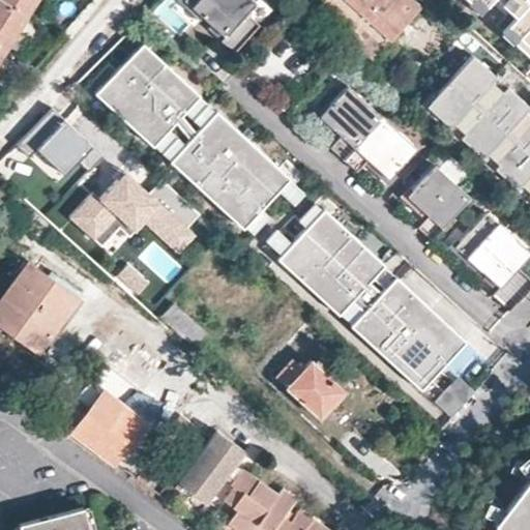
[(0,0),(0,48),(4,51),(26,17),(0,0)]
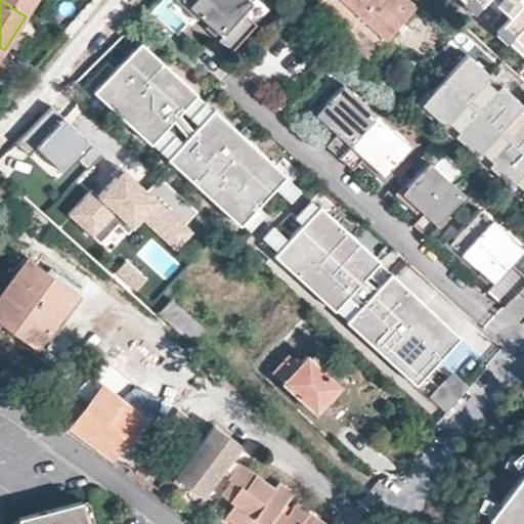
[(0,0),(26,16),(36,0),(0,0)]
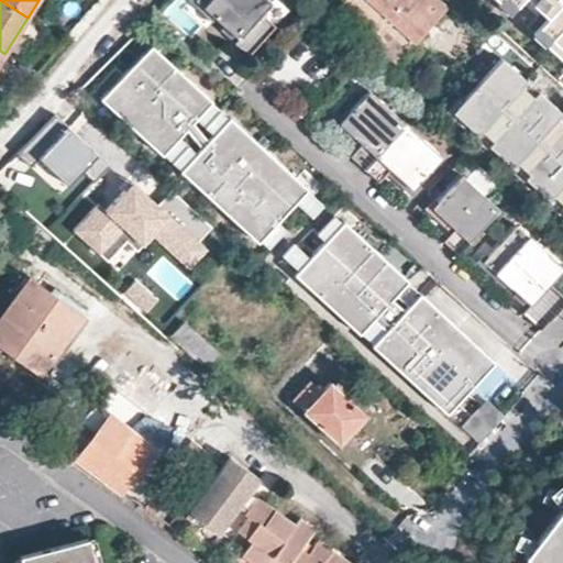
[(276,26),(264,14),(275,3),(271,0),(201,0),(241,37),(238,41),(250,53),(276,26)]
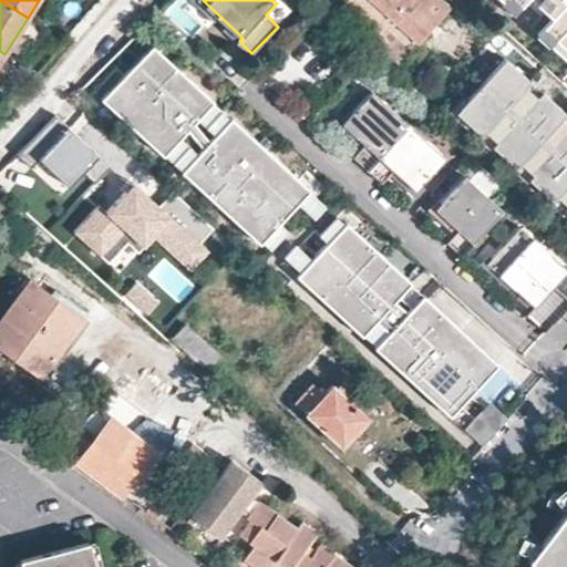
[(410,49),(358,0),(346,0),(336,10),(395,64),(410,49)]
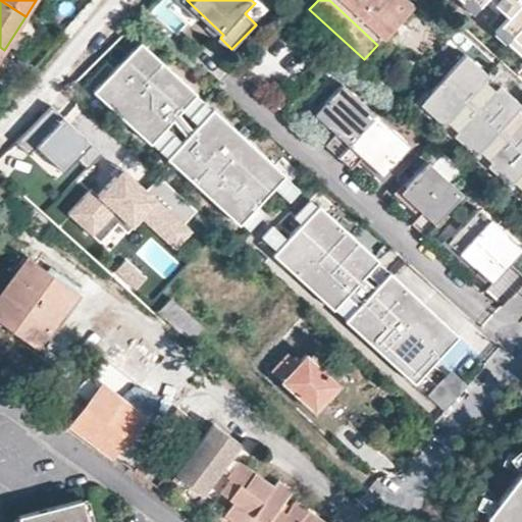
[(413,6),(405,0),(329,0),(377,45),(413,6)]
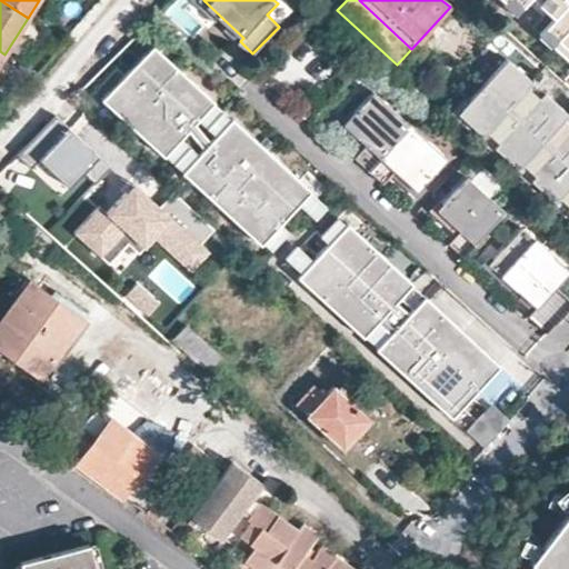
[(568,53),(568,0),(517,0),(519,1),(519,0),(555,0),(568,13),(568,17),(550,37),(568,53)]
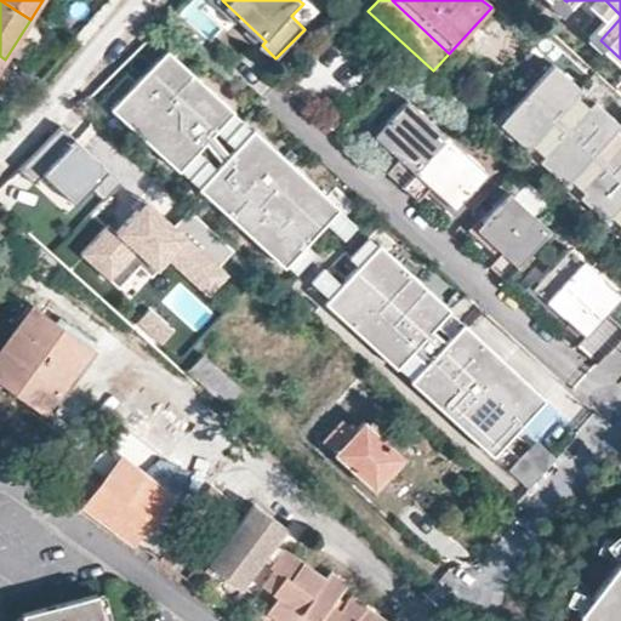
[(21,69),(5,60),(0,67),(0,79),(10,86),(21,69)]
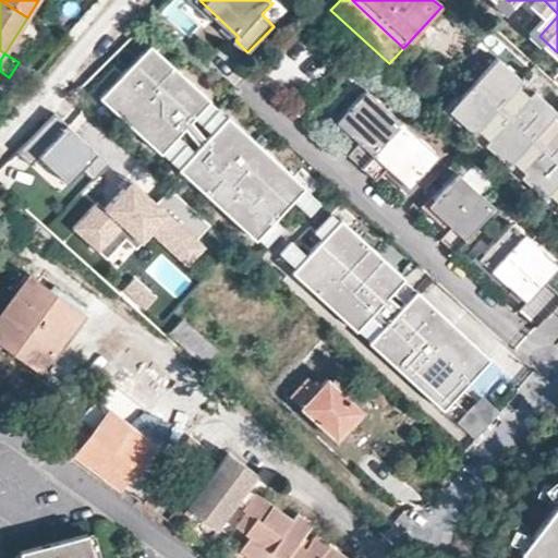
[(210,111),(149,55),(100,108),(160,164),(210,111)]
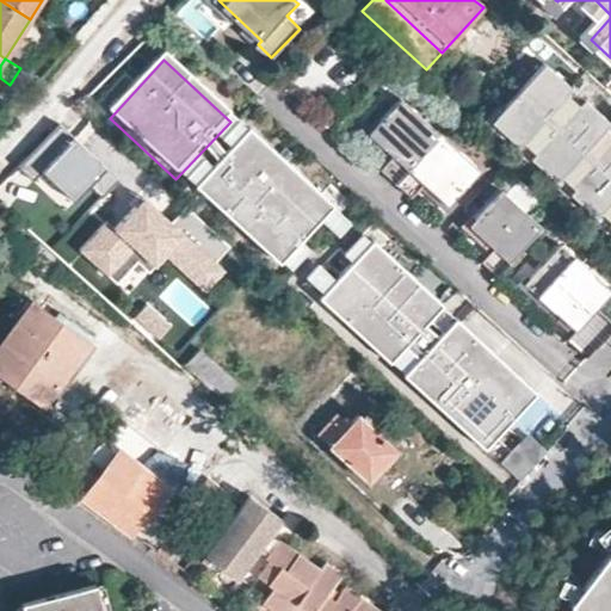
[(610,136),(545,75),(491,135),(610,247),(610,136)]
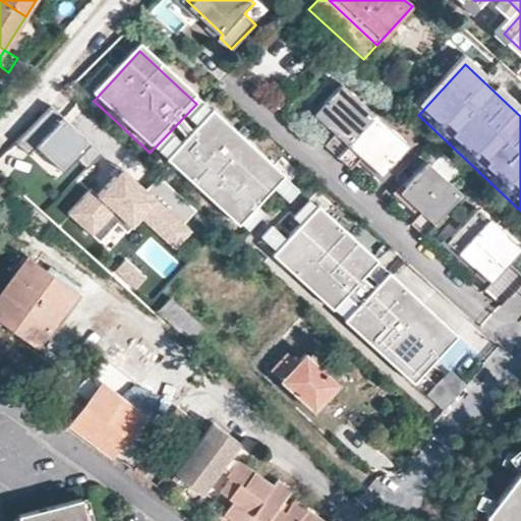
[(313,112),(334,131),(325,142),(351,166),(360,156),(381,174),(408,145),(341,82),(313,112)]
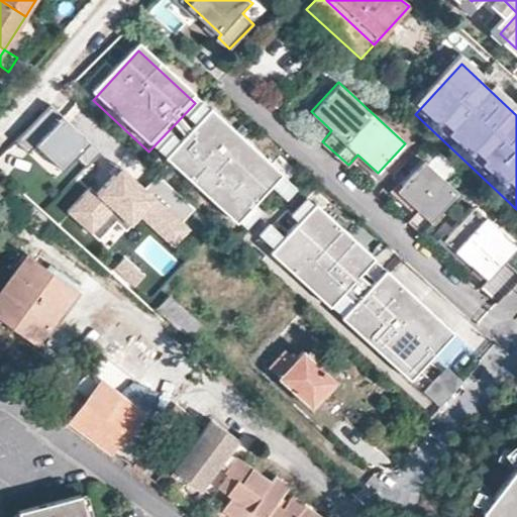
[(54,114),(20,147),(28,156),(36,147),(66,178),(91,152),(54,114)]
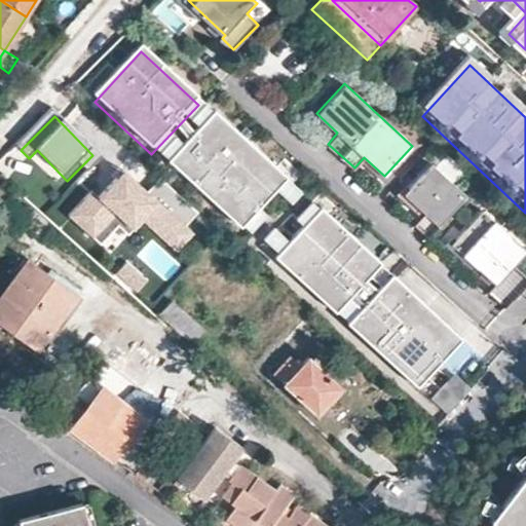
[(219,120),(173,168),(246,237),(292,189),(219,120)]
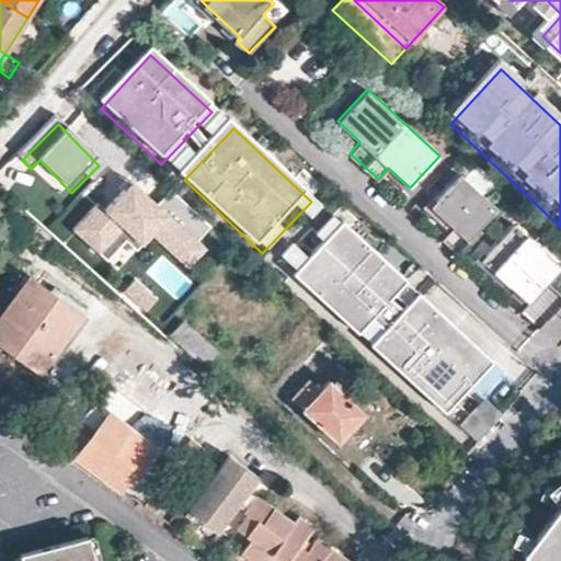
[(431,206),(453,226),(442,239),(456,252),(462,243),(496,207),(460,173),(431,206)]
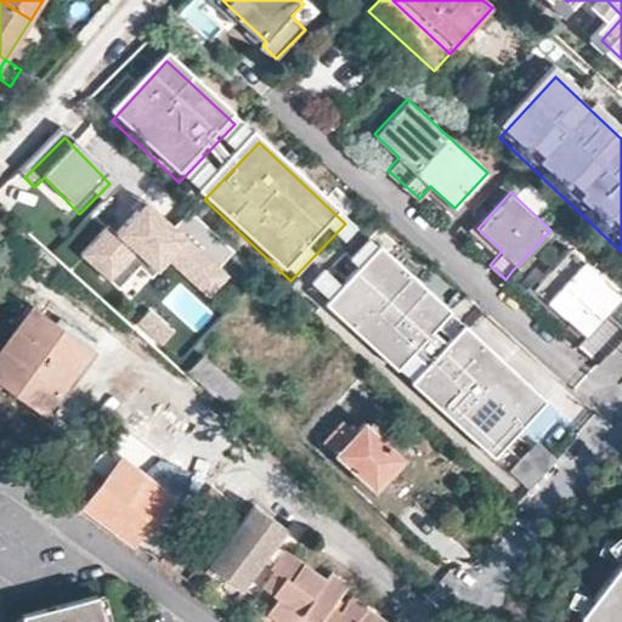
[(211,311),(236,284),(224,272),(237,259),(199,224),(182,233),(152,205),(124,236),(108,221),(73,259),(124,305),(146,281),(160,294),(175,278),(211,311)]
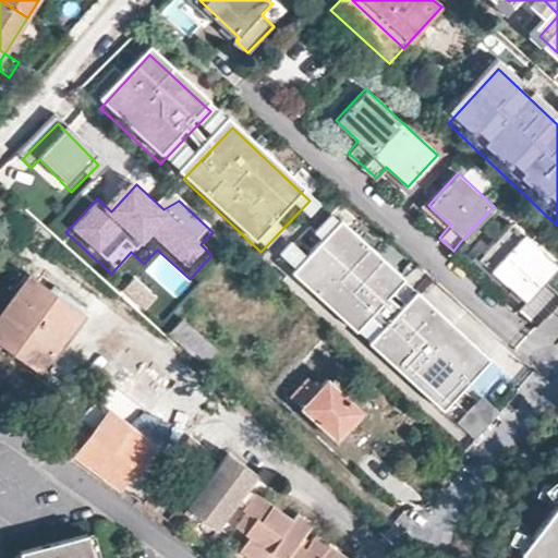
[(480,259),(525,302),(519,310),(537,327),(557,303),(557,293),(545,281),(557,267),(557,265),(511,223),(508,227),(480,259)]
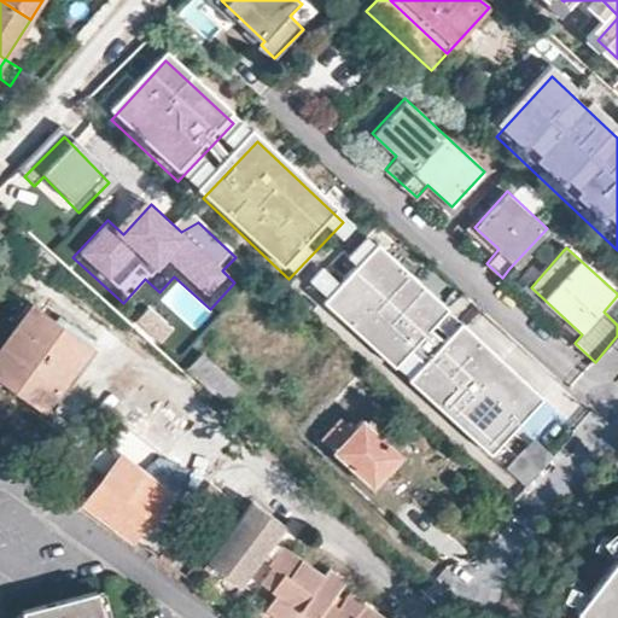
[(454,321),(382,257),(331,314),(403,378),(454,321)]
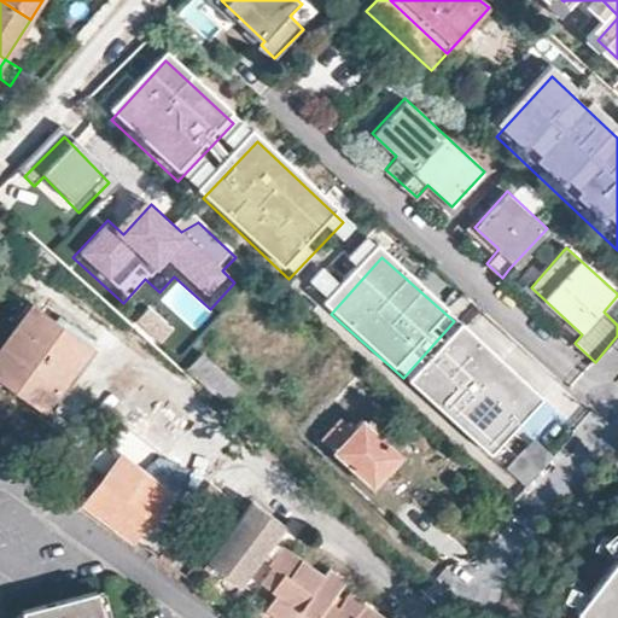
[(89,345),(30,302),(0,344),(0,375),(44,408),(89,345)]
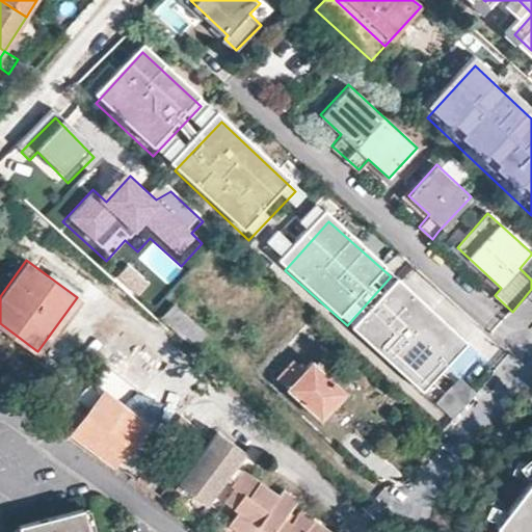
[(149,283),(128,264),(117,274),(138,293),(149,283)]
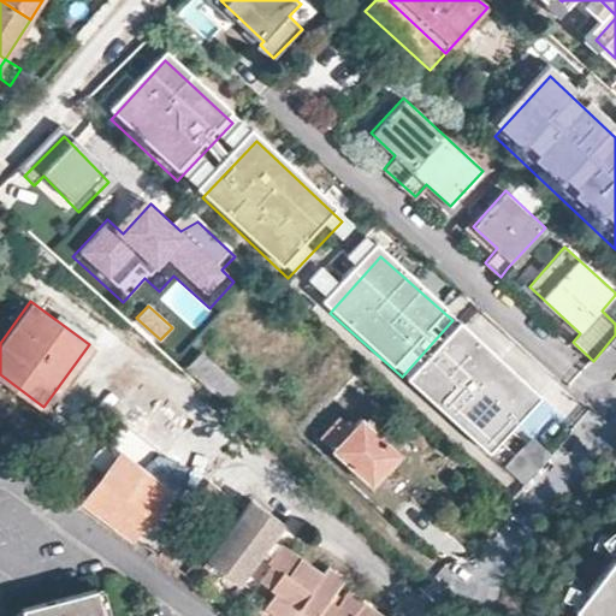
[(544,407),(467,335),(416,389),(493,461),(544,407)]
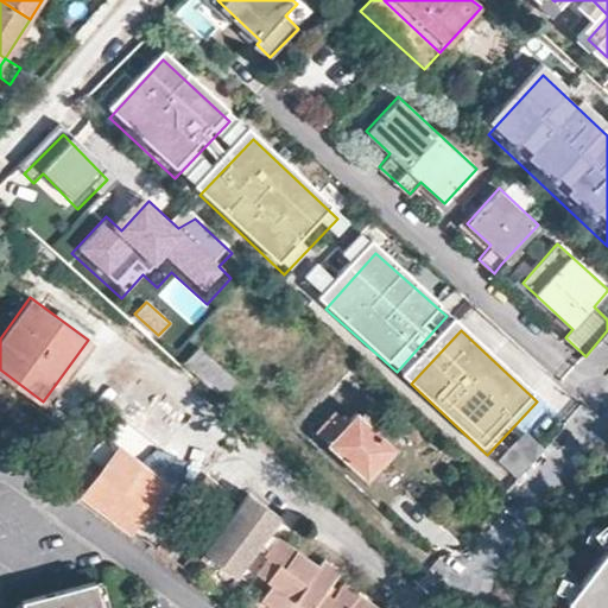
[(235,380),(200,348),(185,363),(221,396),(235,380)]
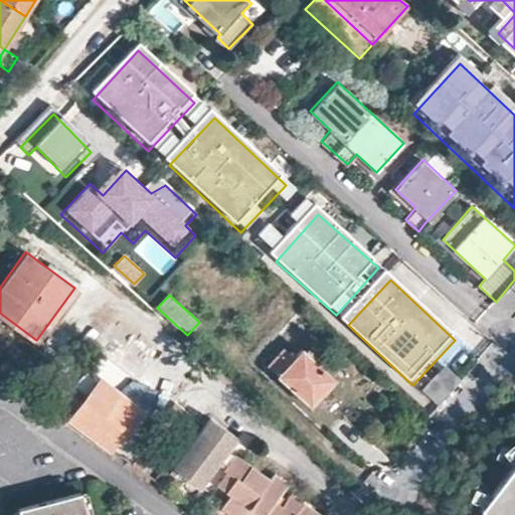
[(242,330),(235,323),(224,334),(232,341),(242,330)]
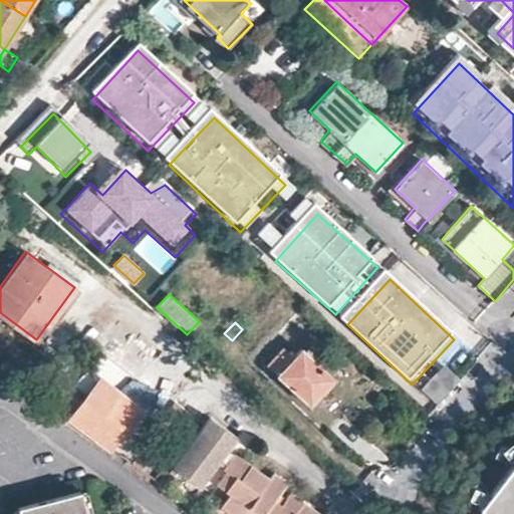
[(293,356),(283,347),(267,364),(309,404),(332,378),(301,348),(293,356)]
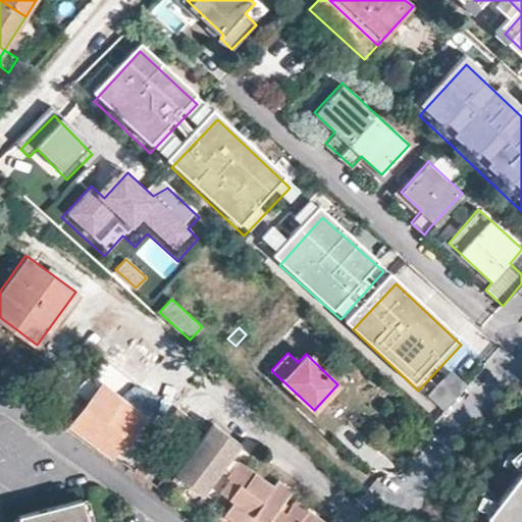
[(87,401),(68,425),(112,457),(142,416),(138,413),(142,407),(125,394),(135,381),(102,357),(75,392),(87,401)]
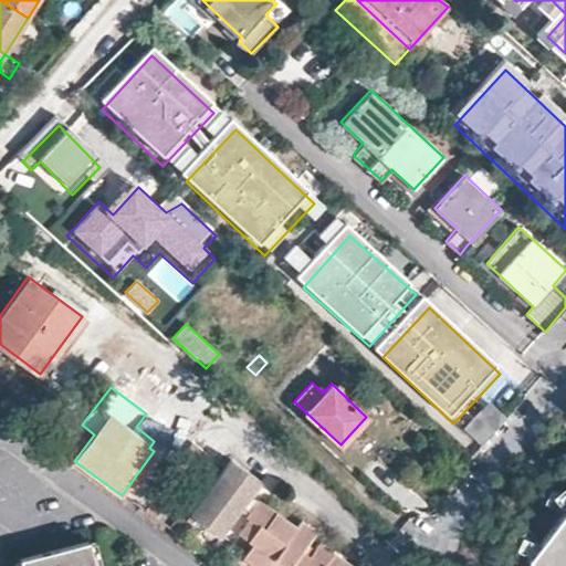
[(490,446),(500,417),(481,410),(471,439),(490,446)]
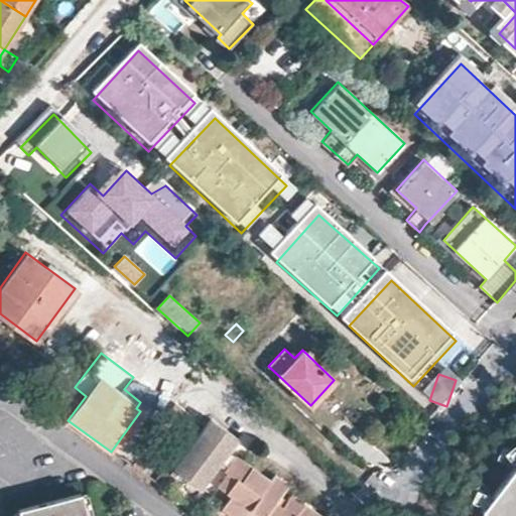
[(515,515),(515,447),(473,505),(486,515),(515,515)]
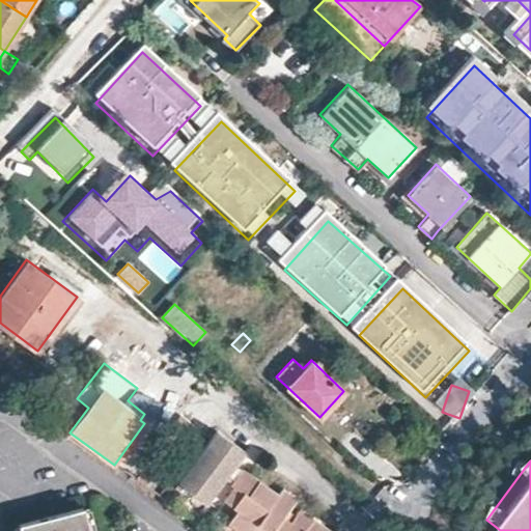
[(241,469),(233,464),(222,478),(230,483),(241,469)]
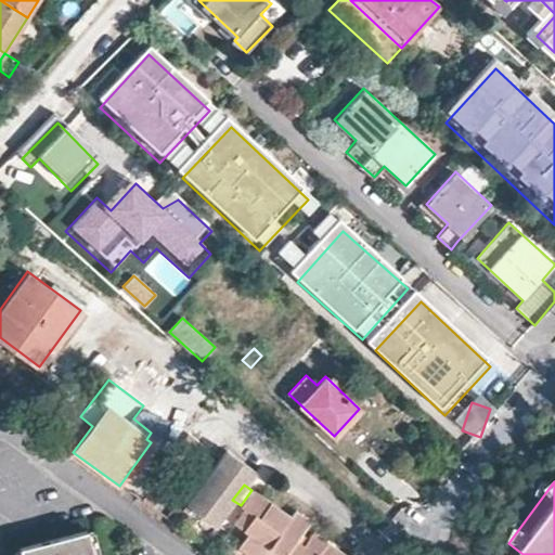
[(259,492),(253,488),(252,490),(241,505),(245,510),(259,492)]
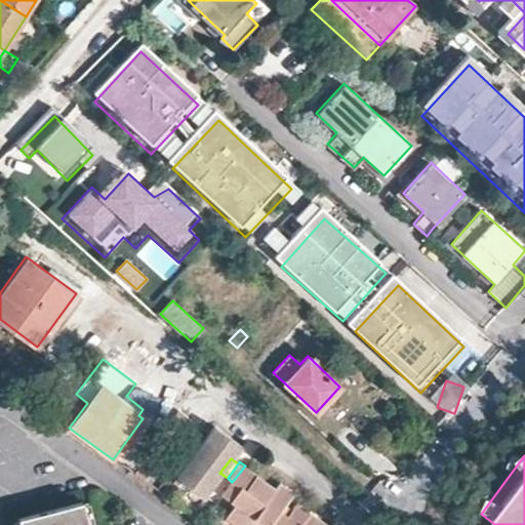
[(300,524),(309,514),(295,503),(291,511),(286,516),(280,512),(285,506),(293,494),(278,484),(275,487),(245,466),(232,482),(240,487),(230,502),(233,505),(226,517),(237,524),(300,524)]
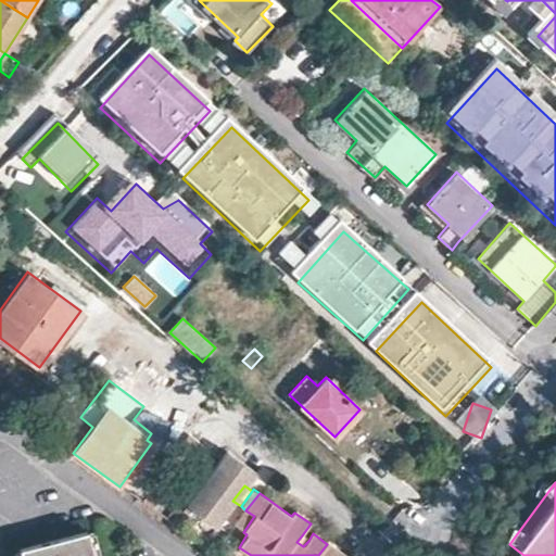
[(92,555),(86,530),(20,547),(21,555),(92,555)]
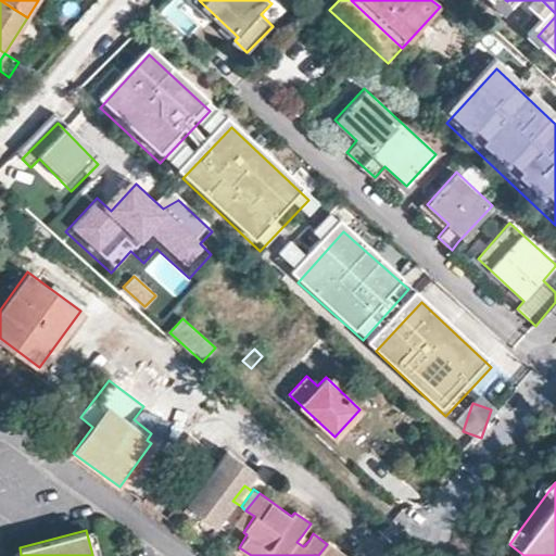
[(308,541),(302,535),(297,542),(303,546),(308,541)]
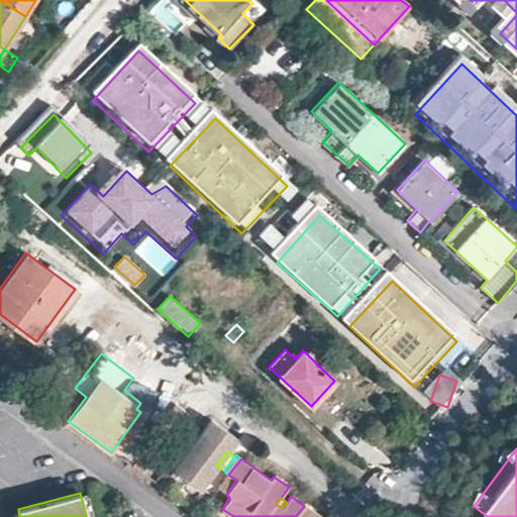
[(319,516),(304,506),(296,516),(319,516)]
